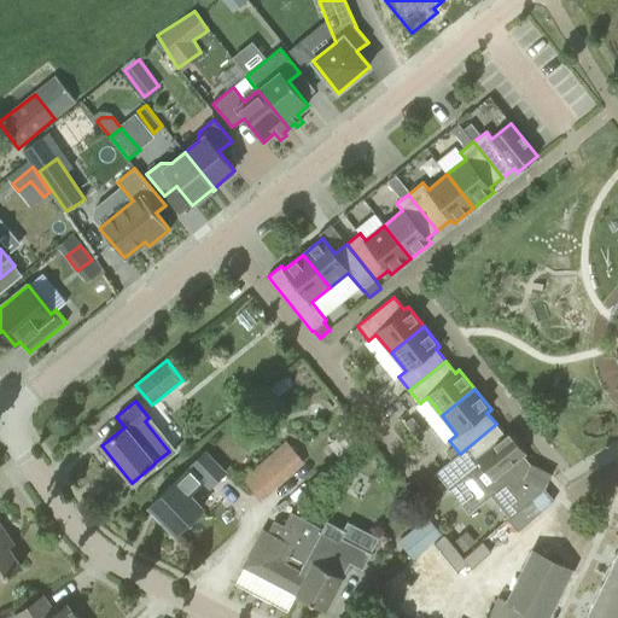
[(506,436),(496,424),(460,454),(441,470),(453,485),(472,471),(493,496),(507,483),(516,493),(524,479),(531,465),(524,455),(526,453),(509,432),(506,436)]
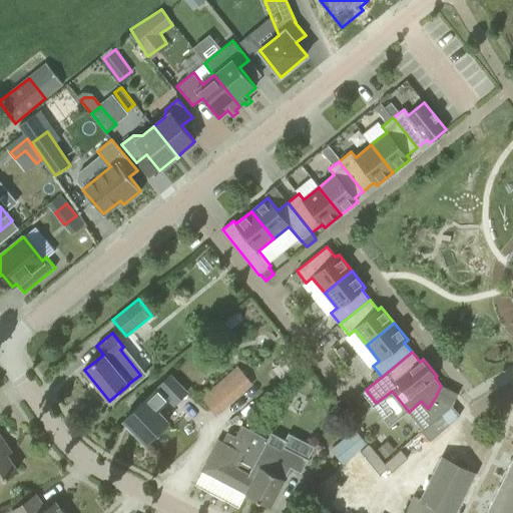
[(253,384),(246,376),(237,366),(201,397),(216,416),(253,384)]
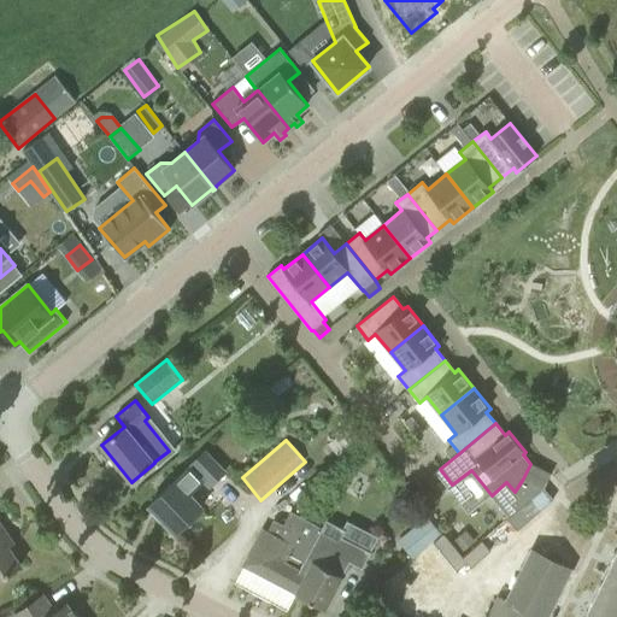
[(175,481),(150,505),(177,533),(201,509),(188,494),(204,480),(211,486),(225,472),(205,452),(191,465),(192,466),(175,482),(175,481)]
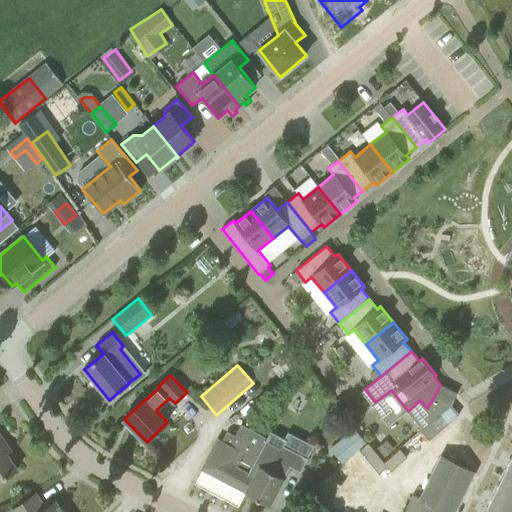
[(450,405),(456,394),(440,385),(434,397),(450,405)]
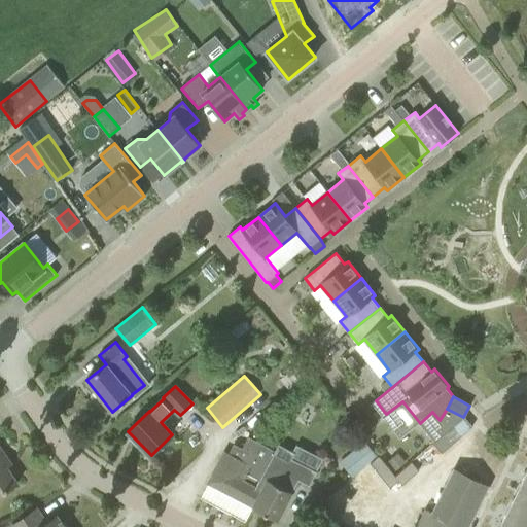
[(464,417),(463,417),(434,443),(433,444),(441,453),(472,426),(464,417)]
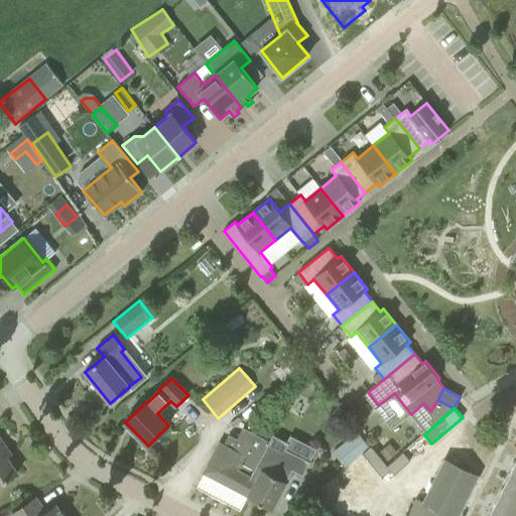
[(221,442),(204,474),(248,496),(255,483),(249,480),(252,475),(240,468),(243,463),(255,470),(262,455),(263,456),(270,442),(270,441),(251,431),(243,427),(237,439),(229,434),(224,444),(221,442)]
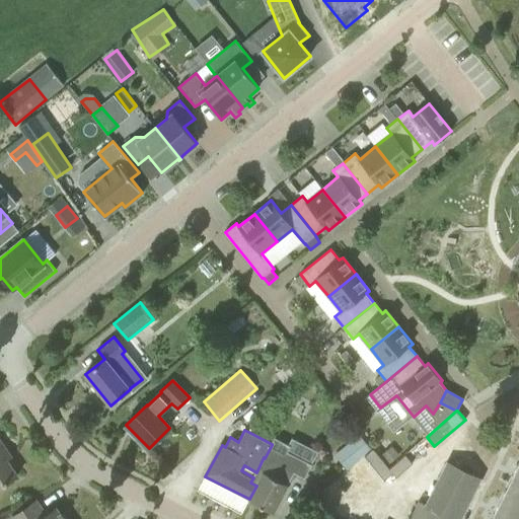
[(371,449),(360,434),(352,440),(364,454),(371,449)]
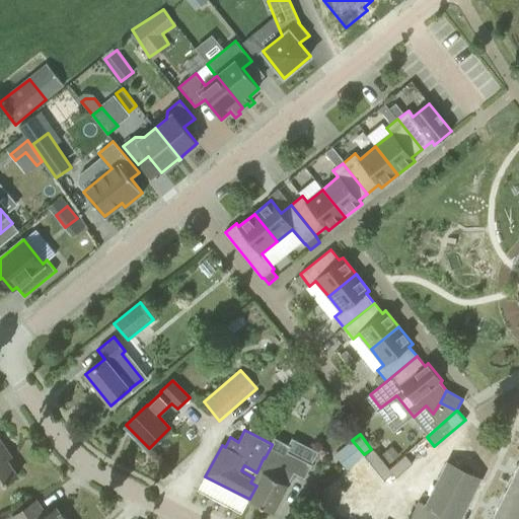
[(256,472),(253,477),(250,483),(256,486),(249,499),(249,500),(274,513),(283,495),(295,471),(307,477),(314,463),(289,451),(292,444),(276,436),(272,444),(272,445),(265,458),(264,457),(256,472)]
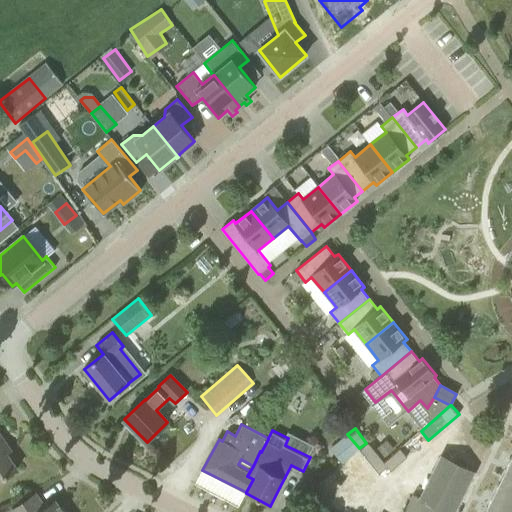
[(8,445),(0,433),(0,481),(18,469),(3,448),(8,445)]
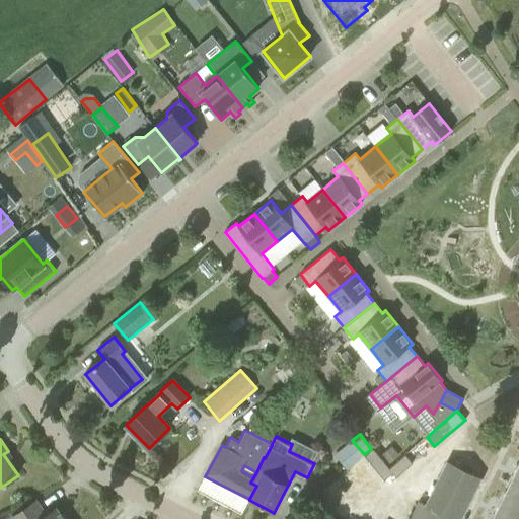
[(399,455),(391,446),(380,455),(388,464),(399,455)]
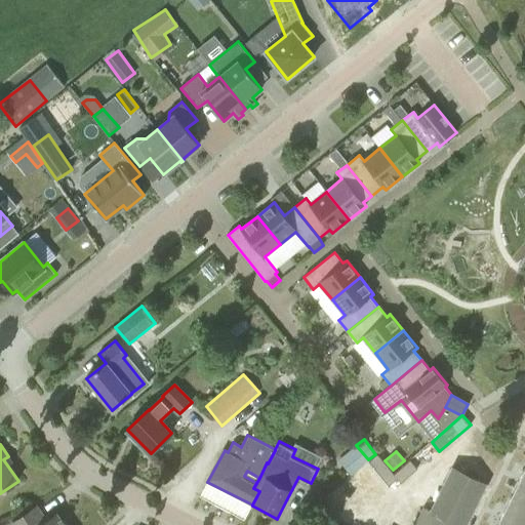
[(410,460),(394,474),(378,455),(370,461),(389,484),(397,478),(401,482),(416,468),(410,460)]
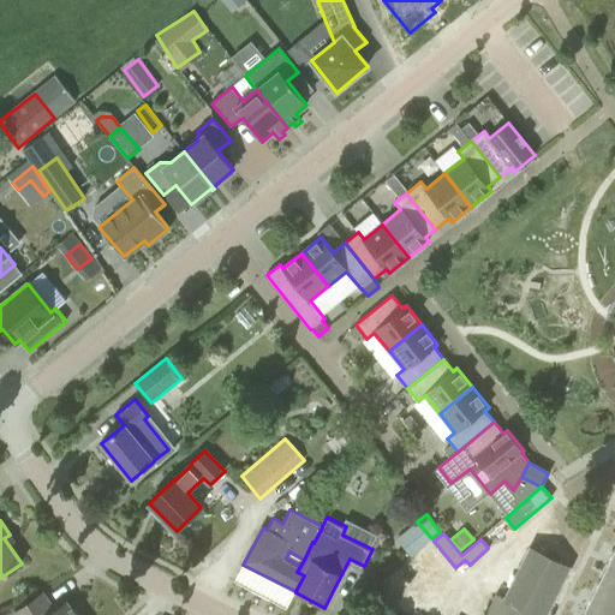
[(614,614),(614,549),(581,614),(551,614),(553,614),(545,611),(568,568),(531,549),(506,598),(496,593),(485,614),(614,614)]
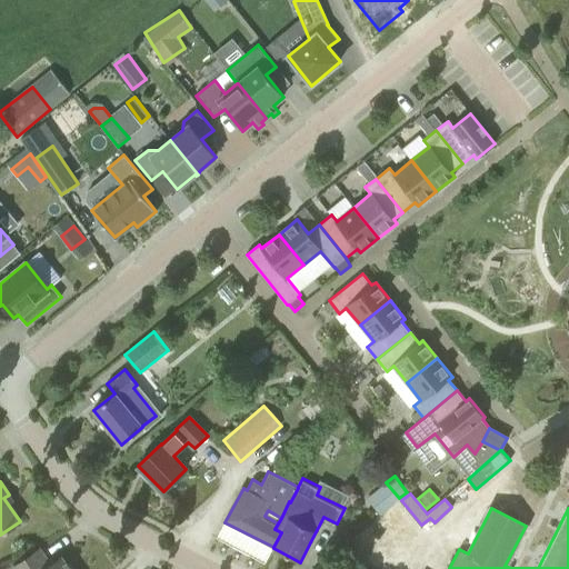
[(69,568),(61,558),(50,566),(40,550),(13,568),(69,568)]
